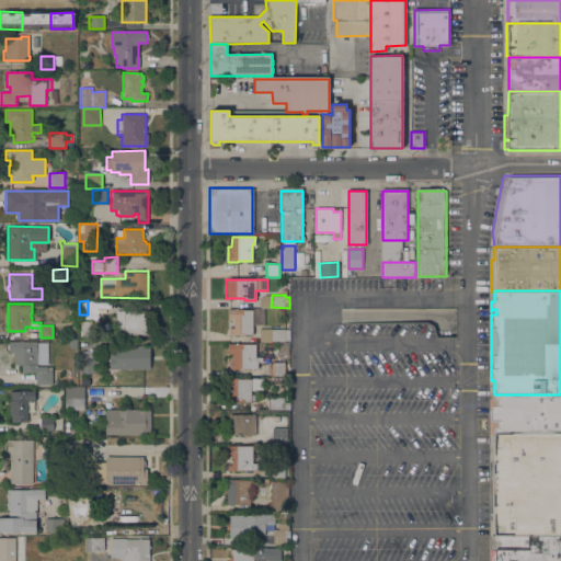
[(124,334),(124,333),(116,333),(116,310),(148,310),(149,334),(124,334)]
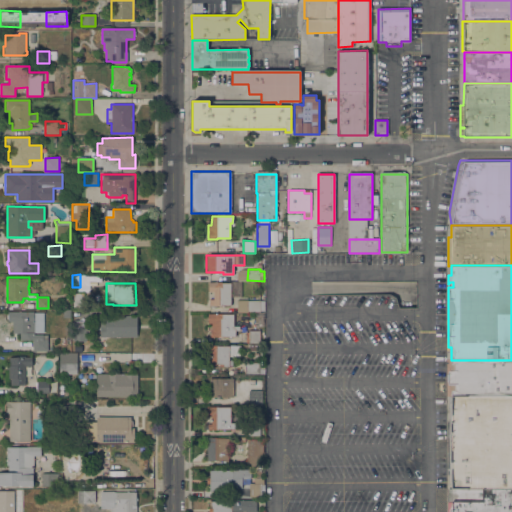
[(209,305),(209,299),(214,299),(214,291),(209,291),(209,283),(242,283),(242,298),(231,298),(231,305),(209,305)]
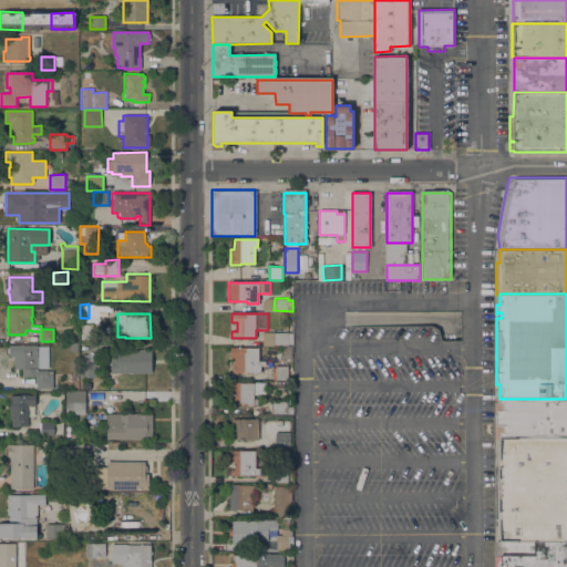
[(92,340),(81,340),(81,323),(93,323),(92,340)]
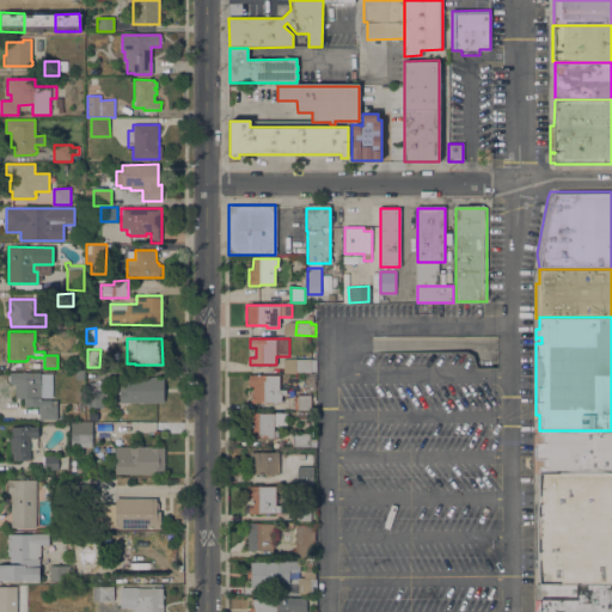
[(311,359),(311,360),(316,360),(316,372),(311,372),(311,373),(283,373),(283,359),(311,359)]
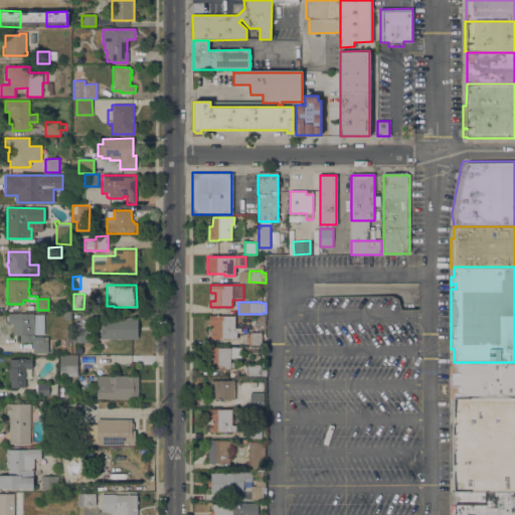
[(48,353),(32,353),(32,342),(20,342),(20,335),(13,335),(13,323),(8,323),(8,321),(7,321),(7,316),(8,316),(8,313),(42,313),(42,314),(43,314),(44,334),(35,335),(35,337),(48,337),(48,341),(48,353)]
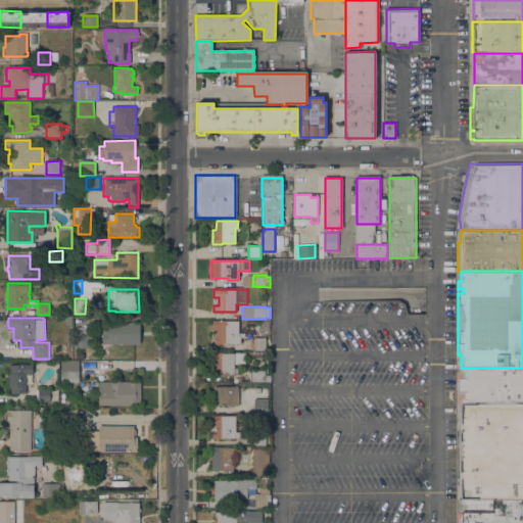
[(239,321),(238,333),(245,333),(244,337),(241,337),(240,344),(226,343),(226,345),(223,345),(223,344),(215,344),(216,337),(219,337),(219,329),(212,329),(212,321),(239,321)]
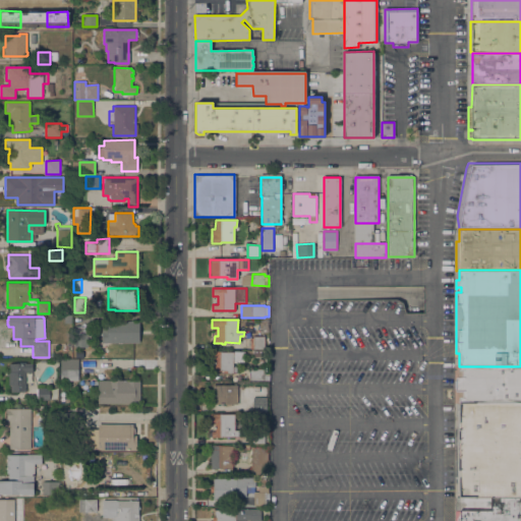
[(103,343),(102,328),(108,328),(108,322),(140,322),(140,343),(103,343)]
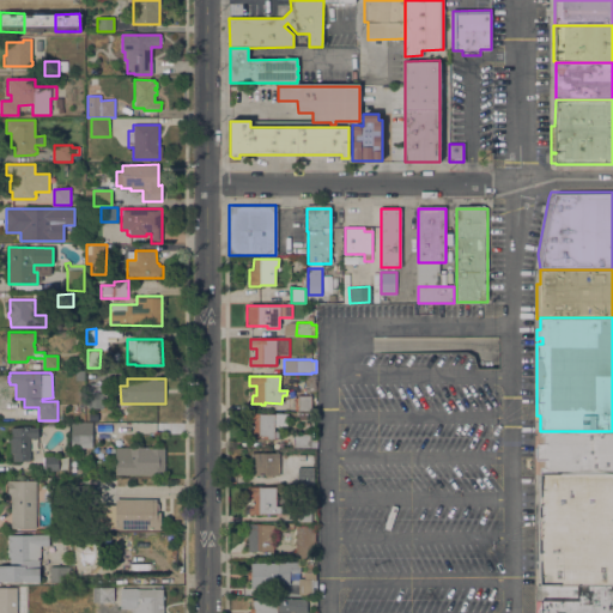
[(107,384),(107,396),(89,396),(89,383),(107,384)]
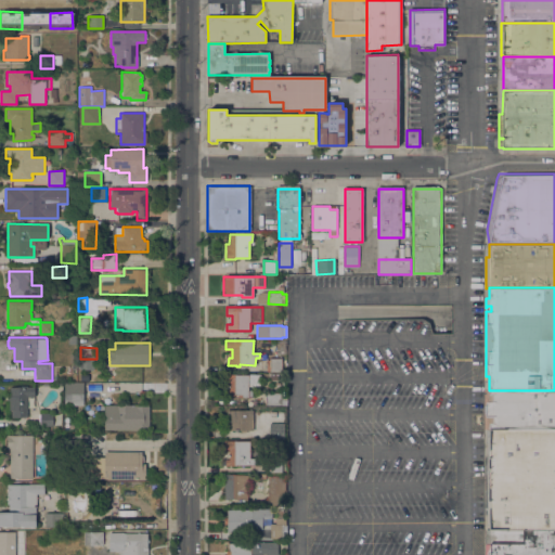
[(271,371),(259,371),(259,360),(270,360),(270,358),(282,358),(282,371),(278,371),(278,377),(271,377),(271,371)]
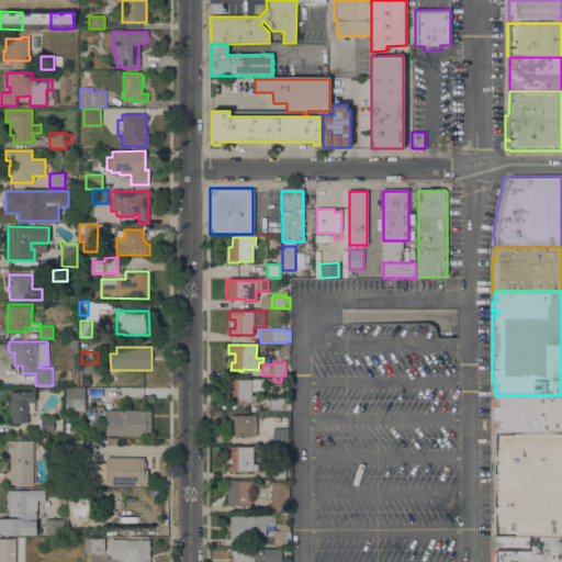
[(265,379),(265,392),(251,391),(251,396),(256,396),(255,401),(254,401),(254,403),(242,403),(242,401),(232,400),(232,388),(228,388),(229,378),(265,379)]
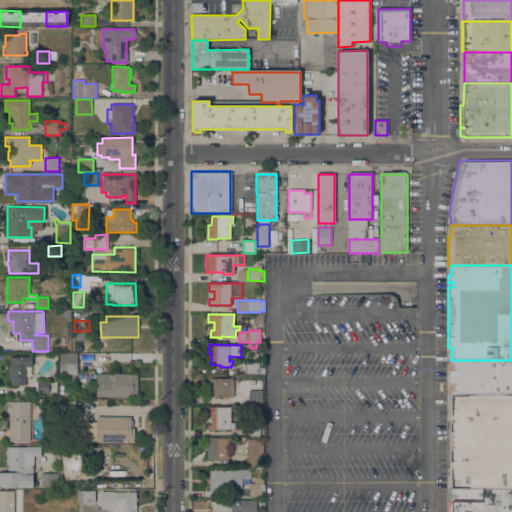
[(77,374),(60,374),(60,355),(77,355),(77,374)]
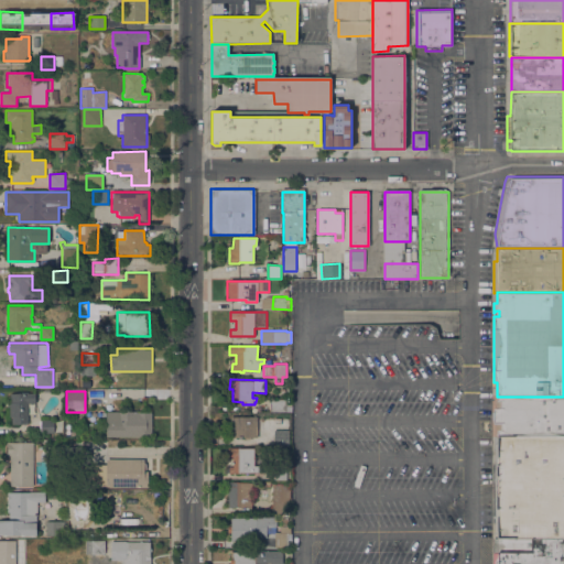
[(35,403),(28,403),(28,424),(12,424),(12,418),(10,418),(9,407),(8,407),(7,403),(10,403),(10,393),(20,393),(20,392),(29,392),(29,393),(35,393),(35,403)]
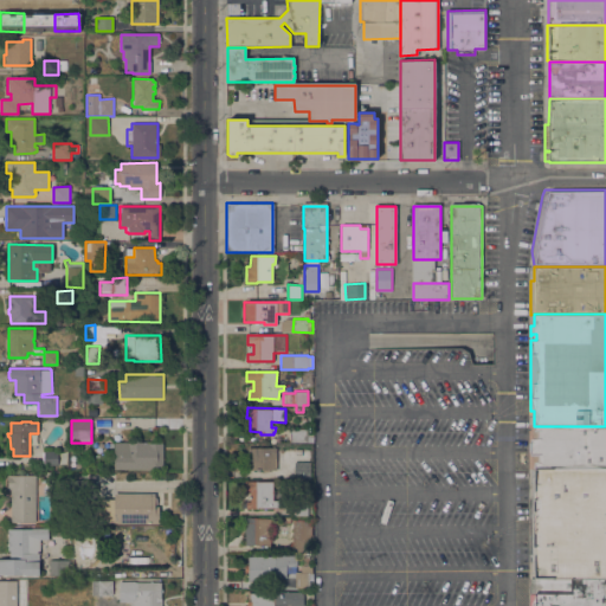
[(605,470),(534,470),(534,426),(605,426),(605,470)]
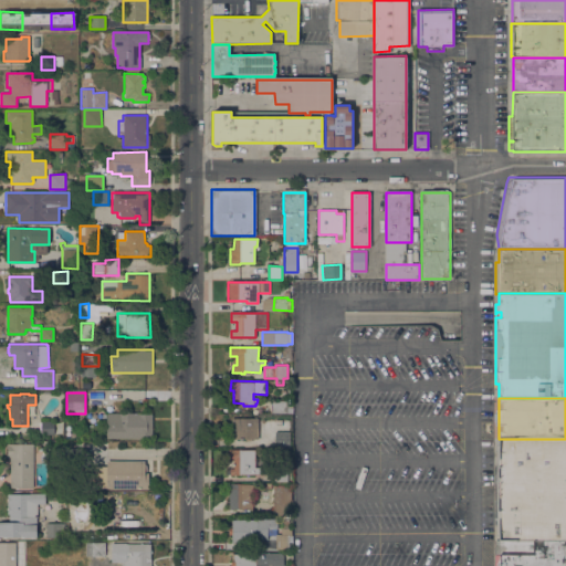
[(292,400),(292,413),(271,413),(271,400),(292,400)]
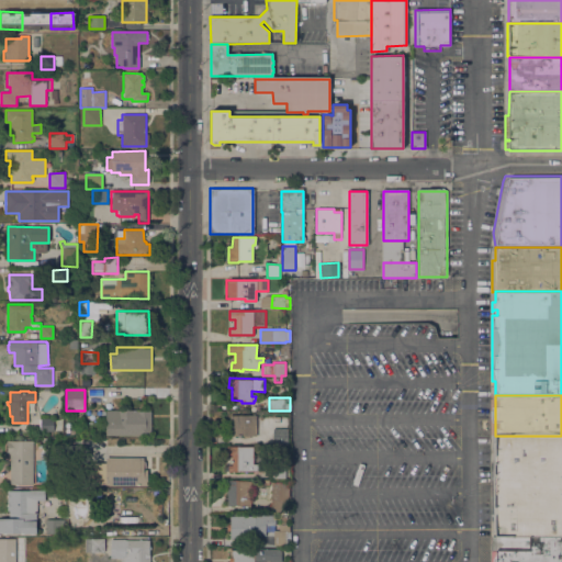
[(152,436),(105,436),(105,409),(152,409),(152,436)]
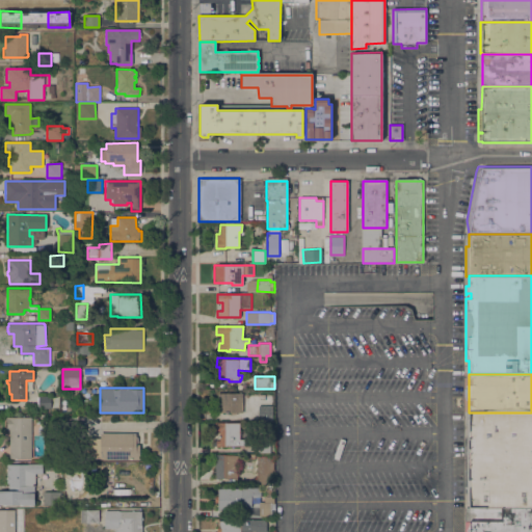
[(243,393),(243,411),(237,411),(237,414),(231,414),(231,411),(217,411),(217,393),(243,393)]
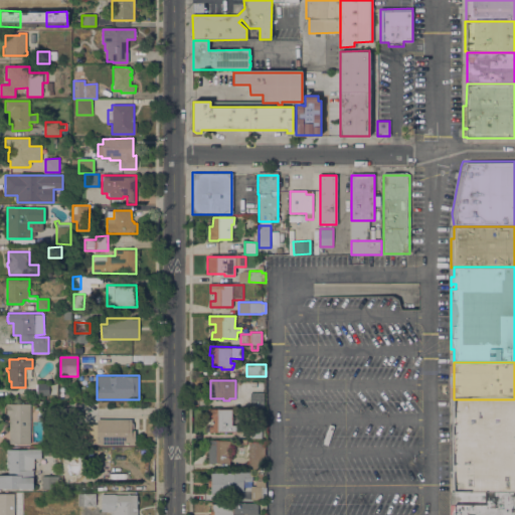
[(50,383),(50,395),(38,395),(38,383),(50,383)]
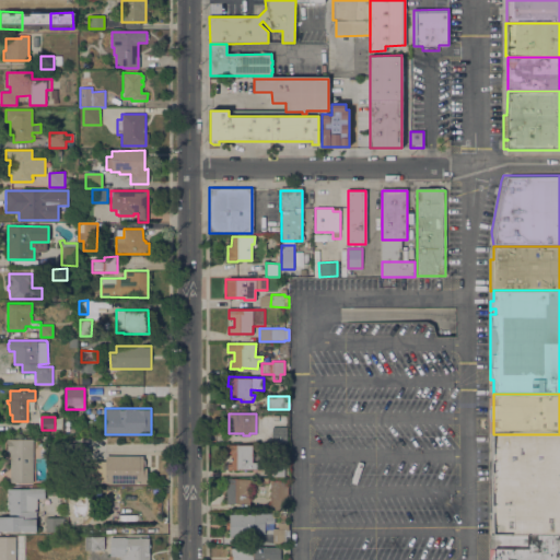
[(287,427),(287,443),(272,443),(272,427),(287,427)]
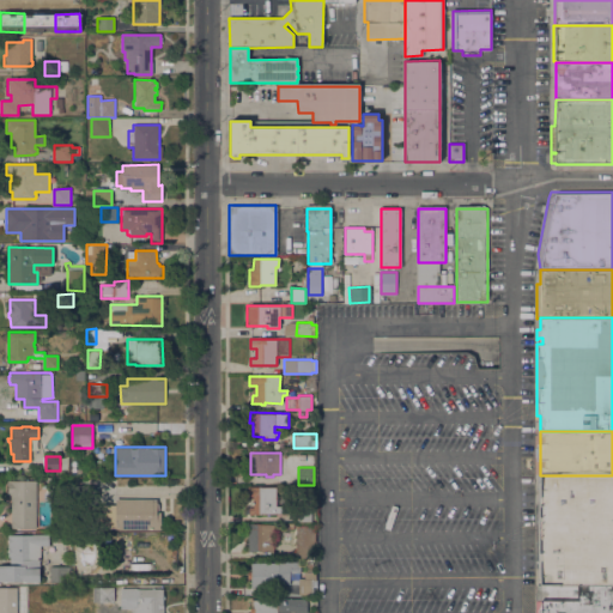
[(612,587),(540,587),(540,578),(535,578),(535,504),(540,504),(540,475),(612,475),(612,587)]
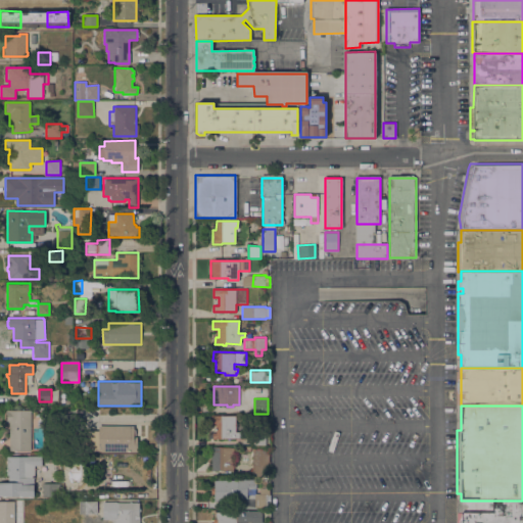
[(31,450),(9,450),(9,423),(6,423),(6,411),(31,411),(31,450)]
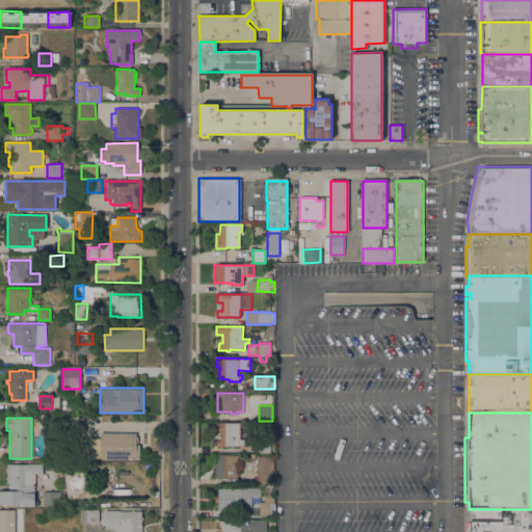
[(213,446),(213,439),(219,439),(219,432),(215,432),(215,422),(240,422),(239,440),(246,440),(245,446),(213,446)]
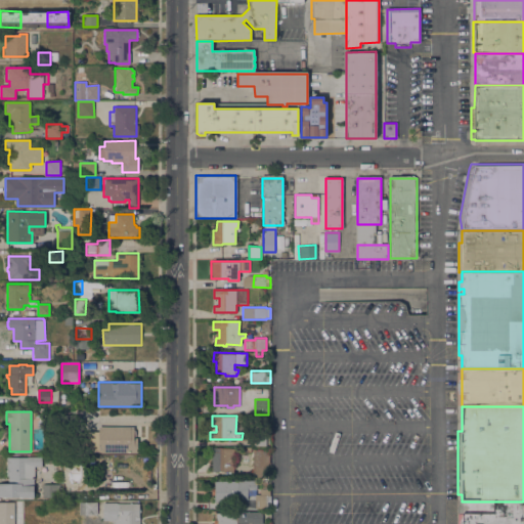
[(134,427),(134,431),(135,431),(135,436),(134,436),(134,438),(138,438),(138,452),(87,451),(87,431),(98,431),(98,427),(134,427)]
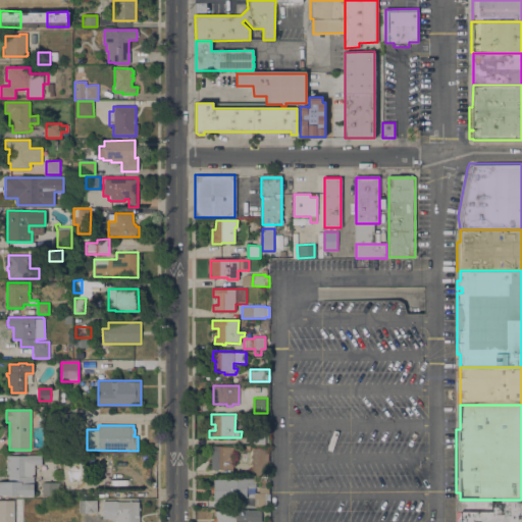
[(255,425),(265,425),(265,445),(254,444),(255,425)]
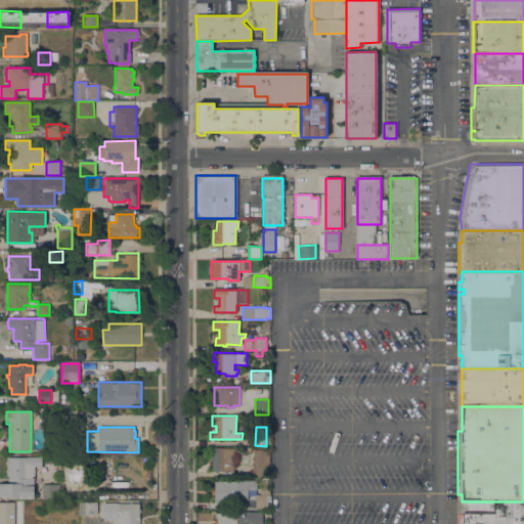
[(233,467),(235,467),(235,469),(233,469),(233,471),(212,471),(212,447),(233,447),(233,467)]
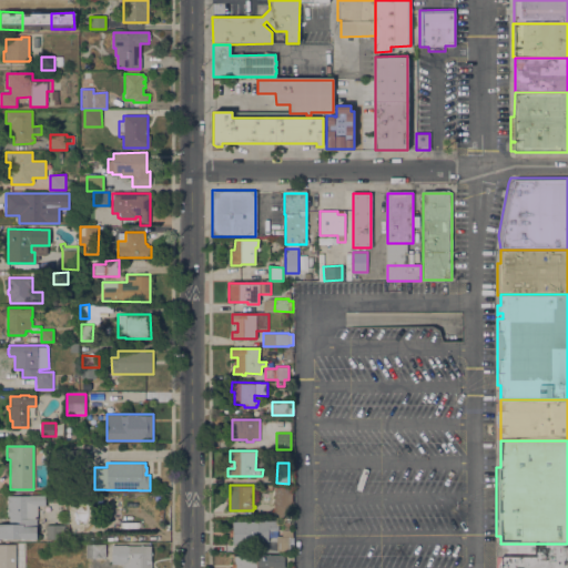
[(274,517),(274,487),(292,487),(292,503),(288,505),(288,517),(274,517)]
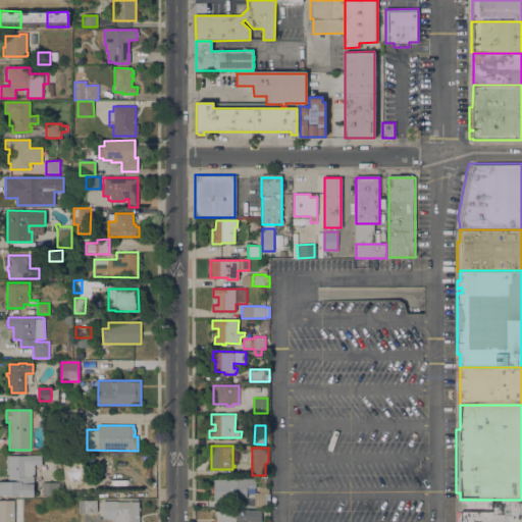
[(0,496),(0,481),(8,481),(9,474),(6,474),(6,455),(42,456),(42,465),(43,465),(43,482),(60,483),(60,496),(43,496),(43,485),(35,485),(35,496),(0,496)]
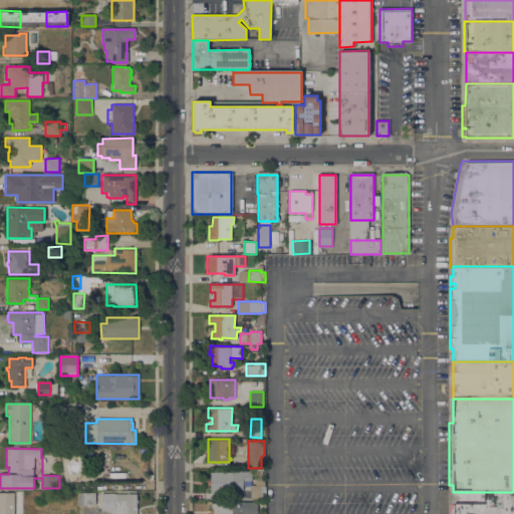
[(252,471),(252,481),(250,481),(250,486),(244,486),(244,483),(243,483),(243,490),(228,490),(228,493),(211,493),(211,472),(233,472),(233,471),(252,471)]
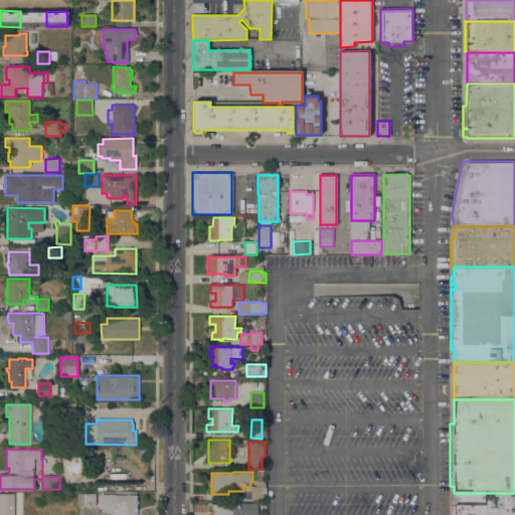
[(267,483),(267,500),(250,500),(250,482),(267,483)]
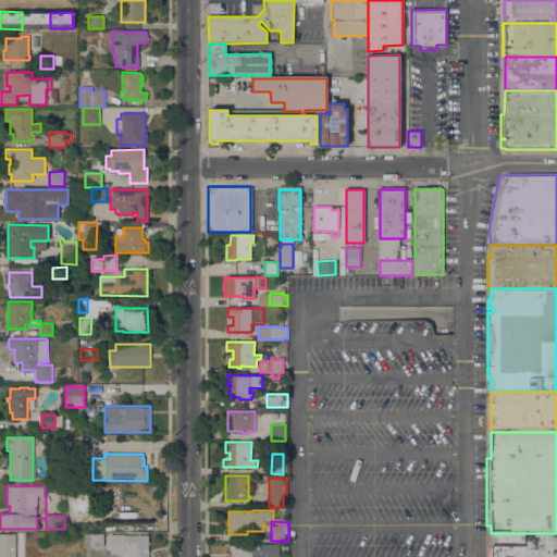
[(487,556),(487,533),(491,533),(556,533),(556,556),(487,556)]
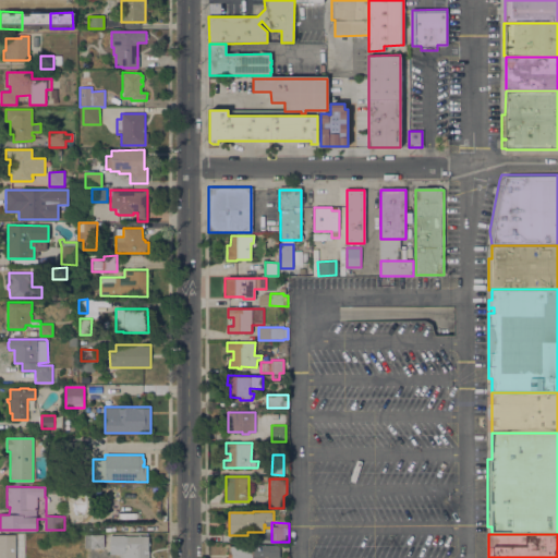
[(104,535),(104,548),(84,548),(84,535),(104,535)]
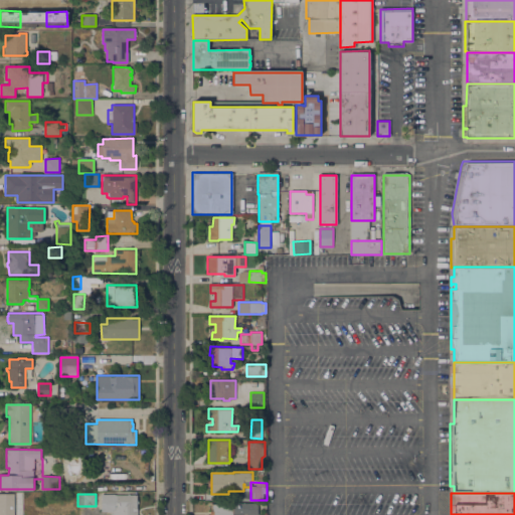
[(138,495),(138,500),(139,500),(139,503),(138,504),(137,514),(111,514),(111,511),(102,511),(102,494),(138,495)]
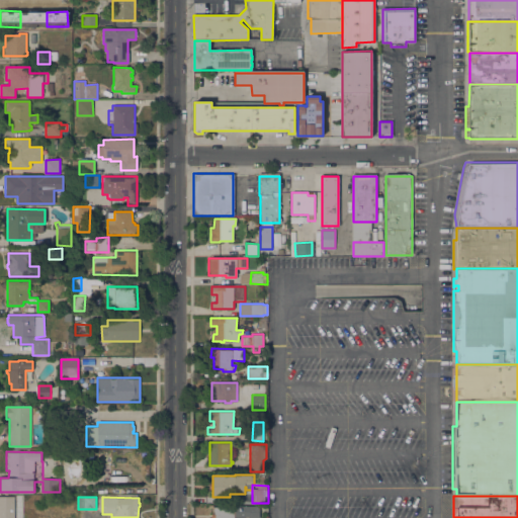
[(234,507),(234,506),(257,506),(257,507),(259,507),(259,517),(249,517),(235,517),(211,517),(211,514),(212,514),(212,507),(234,507)]
